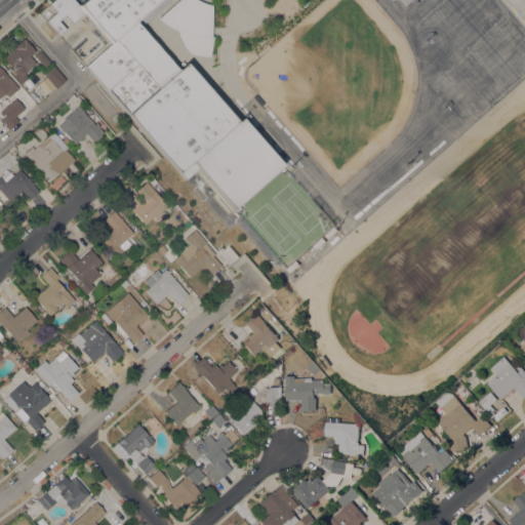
[(403,0),(169,0),(140,26),(175,66),(182,59),(185,64),(186,62),(206,85),(208,82),(219,95),(216,97),(233,116),(237,112),(283,164),(281,165),(284,169),(281,171),(278,168),(238,204),(240,207),(237,210),(235,207),(234,208),(197,167),(185,178),(85,66),(111,42),(84,12),(72,23),(65,14),(58,19),(66,29),(58,35),(46,21),(55,11),(48,3),(51,0),(75,0),(79,4),(83,0),(409,0),(406,3),(403,0)]
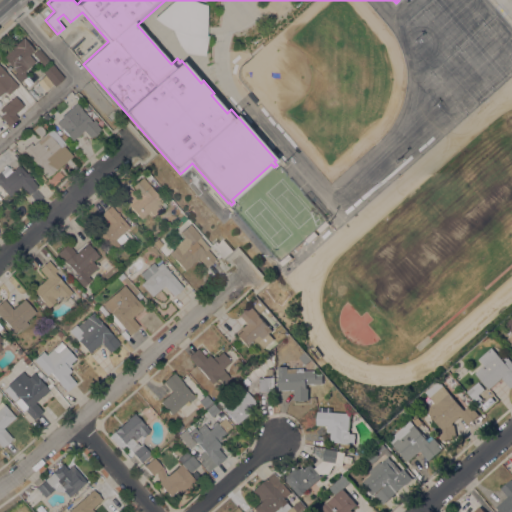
[(206,35),(208,35),(205,55),(185,52),(181,48),(179,44),(177,40),(174,34),(173,30),(167,27),(160,22),(153,18),(173,0),(194,0),(200,3),(207,4),(206,35)]
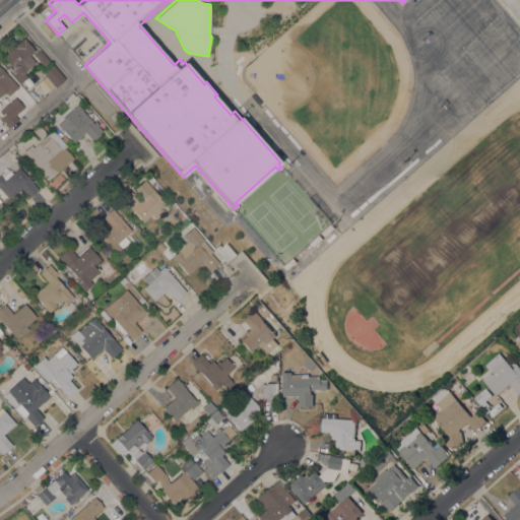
[(30,79),(26,82),(25,82),(23,84),(21,82),(19,83),(13,76),(17,73),(2,56),(9,50),(10,50),(14,47),(13,47),(23,38),(35,51),(29,55),(36,62),(23,72),(30,79)]
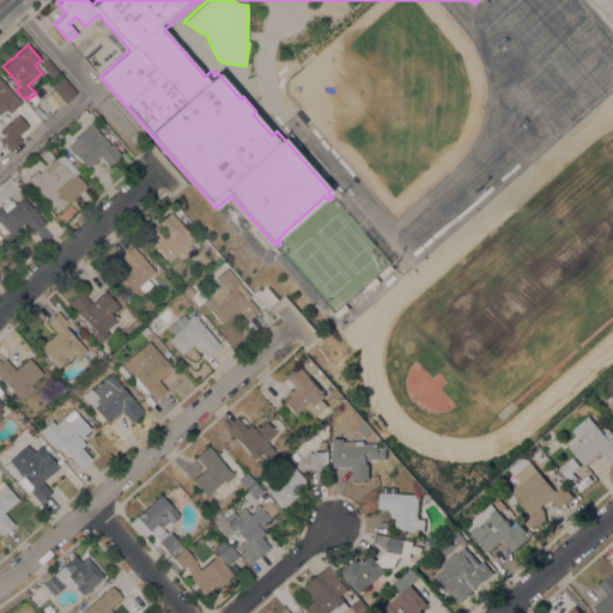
[(55,68),(54,70),(58,73),(54,77),(50,72),(49,73),(46,68),(44,70),(40,64),(46,59),(55,68)]
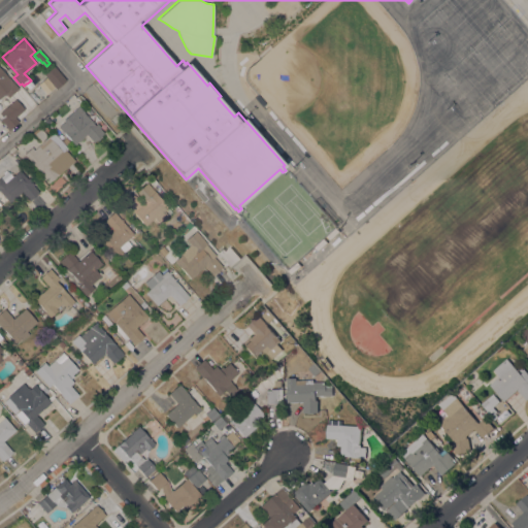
[(65,79),(56,88),(43,74),(53,66),(65,79)]
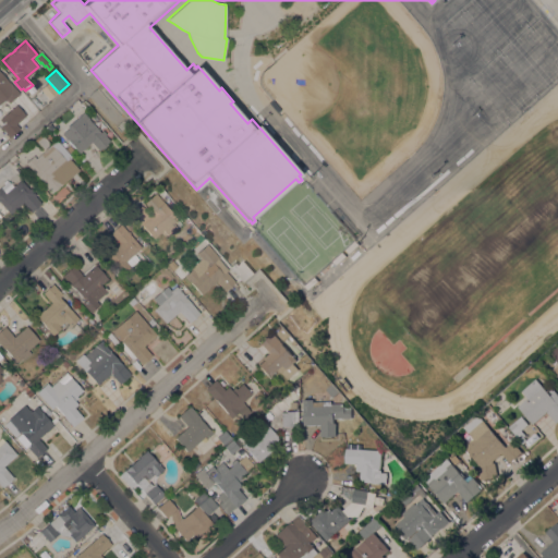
[(0,72),(9,82),(9,81),(20,93),(9,102),(5,98),(0,102),(0,72)]
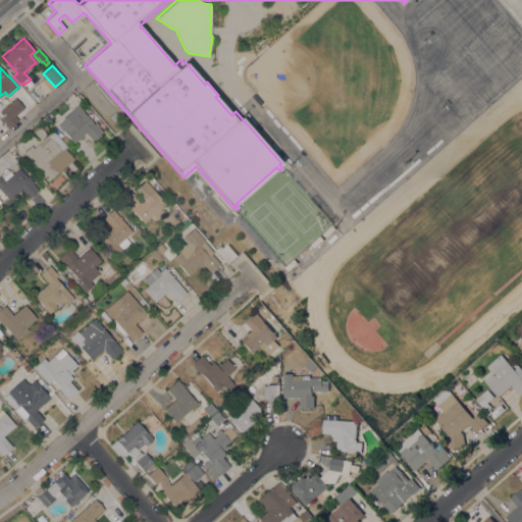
[(0,110),(15,97),(23,107),(15,115),(18,119),(9,127),(0,118),(3,115),(0,112),(0,110)]
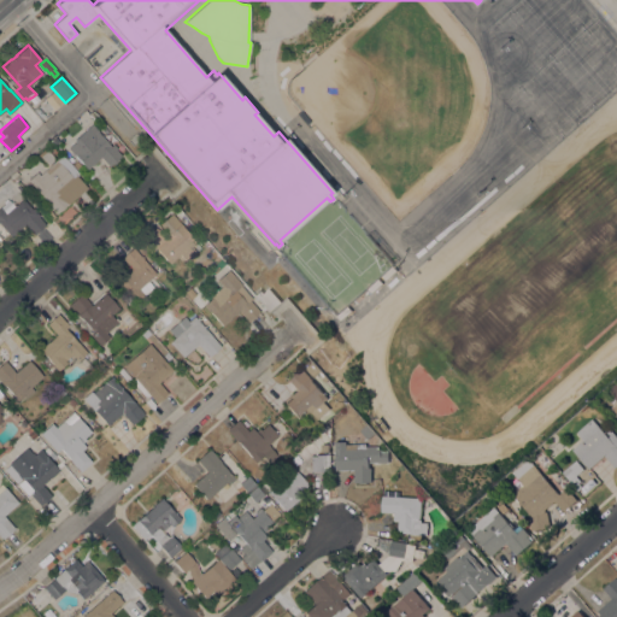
[(93,123),(99,130),(99,131),(111,145),(115,142),(118,147),(116,148),(122,154),(118,158),(119,159),(113,164),(112,163),(110,165),(101,156),(87,169),(68,147),(75,141),(74,140),(93,123)]
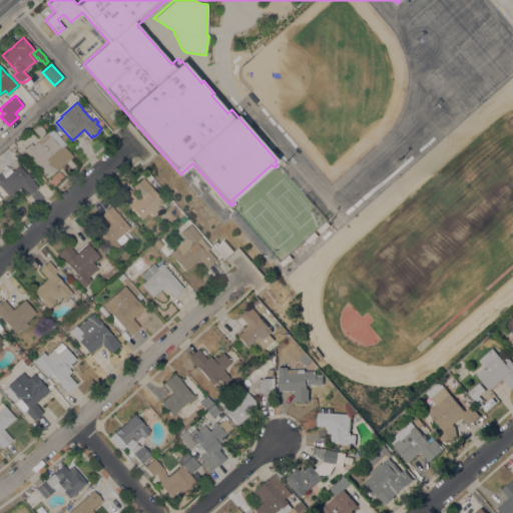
[(51,135),(55,132),(65,143),(63,144),(73,155),(48,177),(23,149),(30,142),(33,145),(48,132),(50,135),(51,135)]
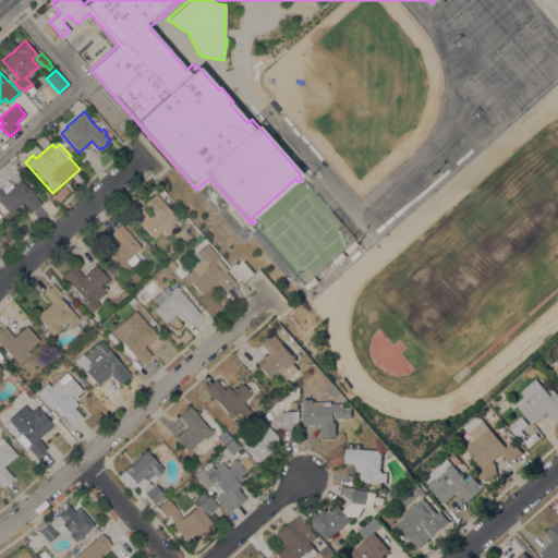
[(34,191),(36,194),(35,195),(41,203),(31,211),(23,202),(10,214),(0,202),(0,186),(8,180),(13,185),(21,179),(33,192),(34,191)]
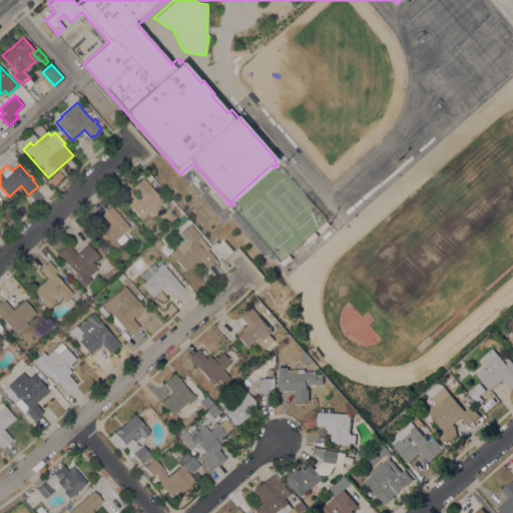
[(133,186),(143,176),(164,201),(160,205),(163,209),(155,216),(149,210),(141,218),(121,196),(130,188),(138,198),(141,195),(133,186)]
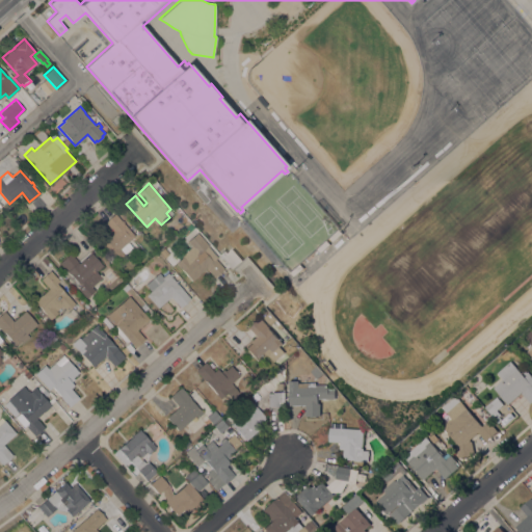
[(115,213),(122,220),(123,219),(125,222),(124,222),(135,235),(133,237),(134,237),(132,240),(131,239),(128,241),(133,246),(117,260),(101,241),(113,231),(105,221),(115,213)]
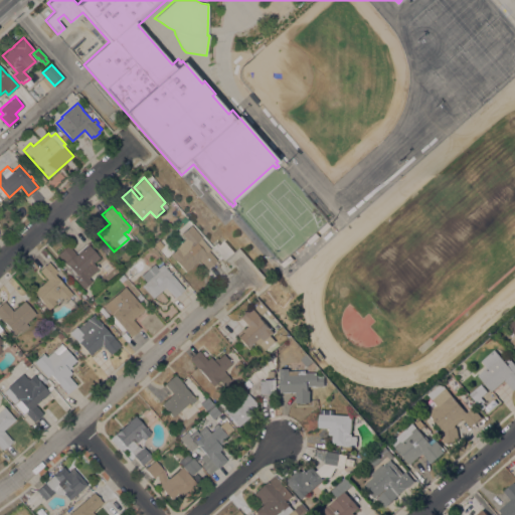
[(217,260),(207,269),(199,259),(193,265),(193,266),(186,272),(174,259),(170,254),(178,247),(177,247),(186,239),(184,238),(185,237),(181,233),(191,224),(202,237),(201,237),(210,248),(208,249),(217,260)]
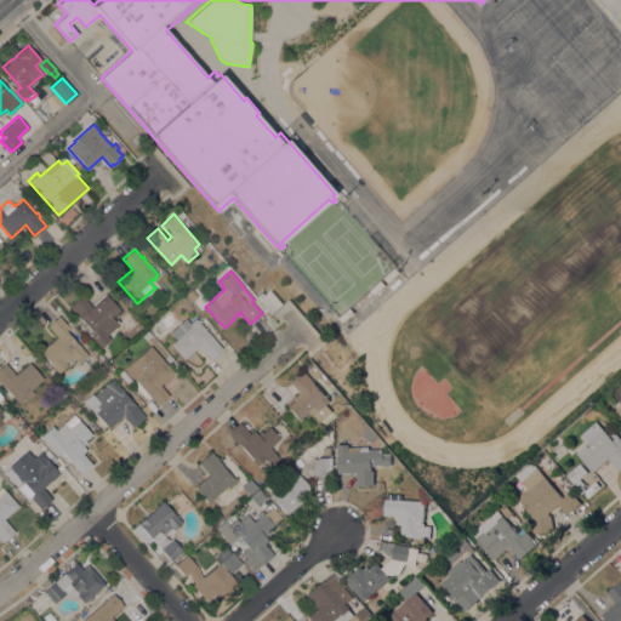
[(186,294),(191,289),(197,296),(192,300),(186,294)]
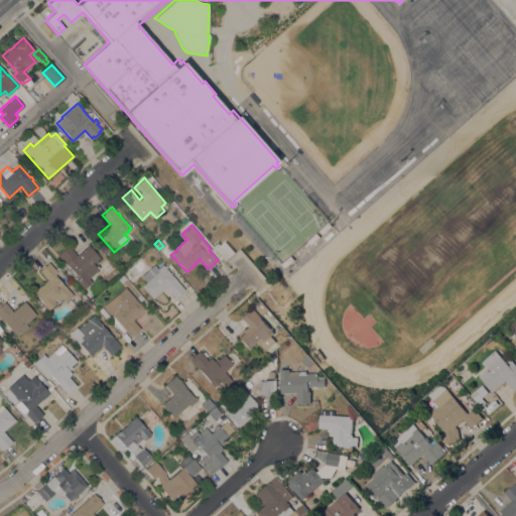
[(213,246),(217,242),(221,246),(225,242),(235,252),(226,260),(213,246)]
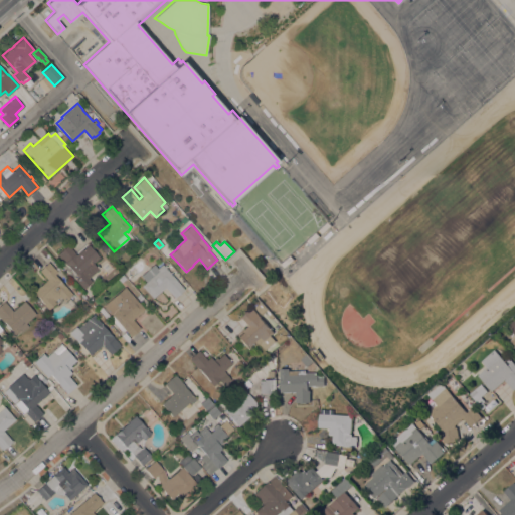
[(72,278),(60,264),(63,261),(57,253),(68,244),(76,254),(89,243),(100,256),(94,263),(99,269),(89,277),(92,281),(83,288),(73,277),(72,278)]
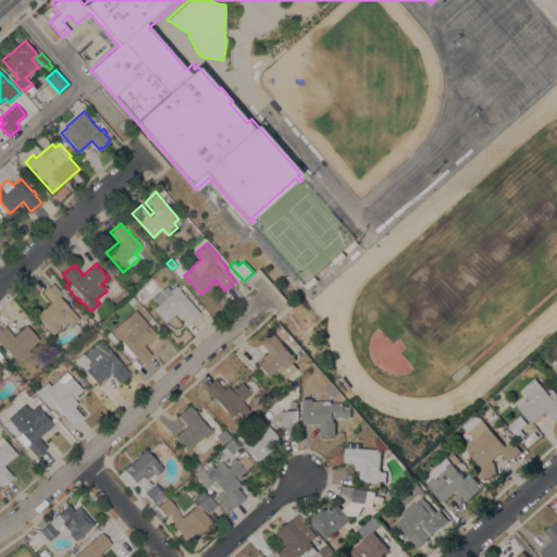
[(60,291),(63,287),(65,289),(60,295),(61,297),(65,304),(66,302),(71,306),(69,307),(70,308),(71,308),(79,318),(71,325),(65,319),(59,324),(61,326),(52,334),(36,314),(44,308),(51,301),(42,292),(53,282),(60,291)]
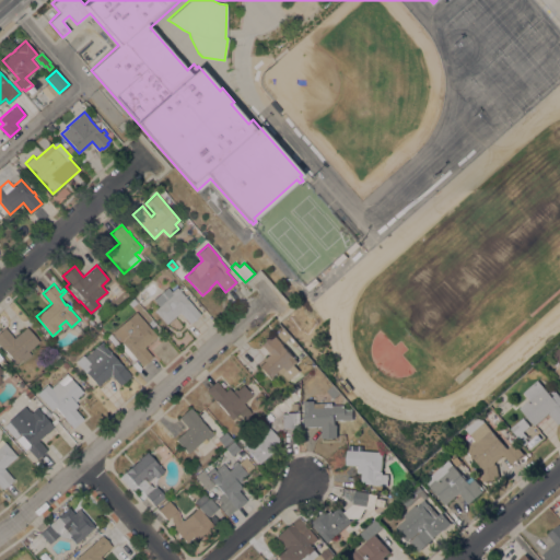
[(200,314),(189,323),(179,312),(166,324),(154,310),(159,305),(153,299),(167,287),(172,291),(176,287),(200,314)]
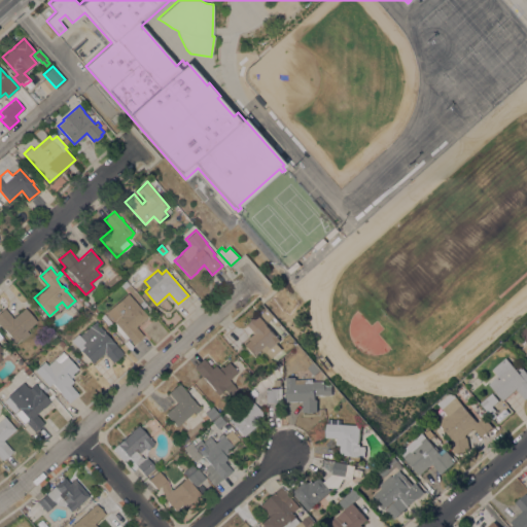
[(125,280),(129,284),(125,288),(120,284),(125,280)]
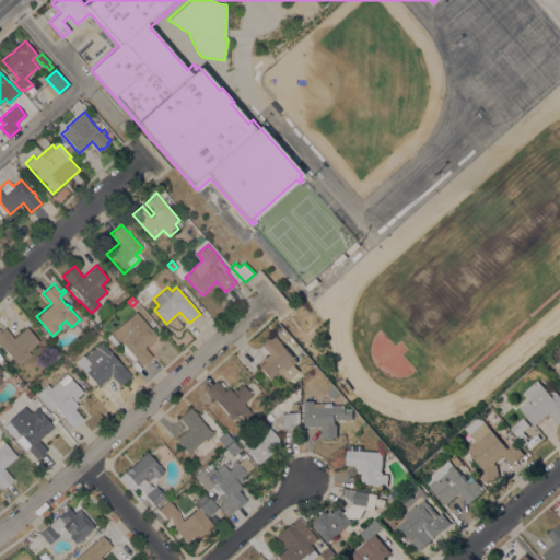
[(156,335),(144,346),(153,357),(142,365),(136,358),(132,360),(119,345),(121,342),(113,331),(136,311),(156,335)]
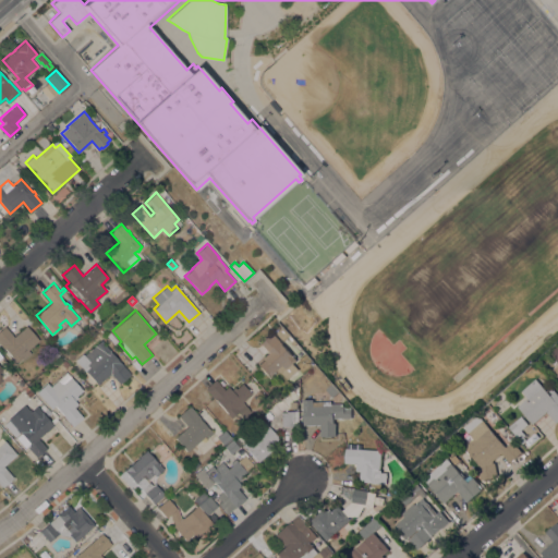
[(27,325),(39,340),(28,349),(31,353),(23,360),(22,359),(16,363),(13,360),(14,359),(4,348),(3,349),(0,344),(0,329),(5,325),(14,336),(27,325)]
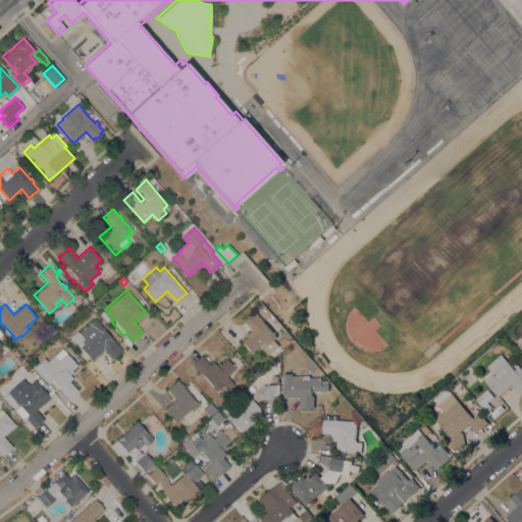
[(263,307),(270,314),(265,318),(258,311),(263,307)]
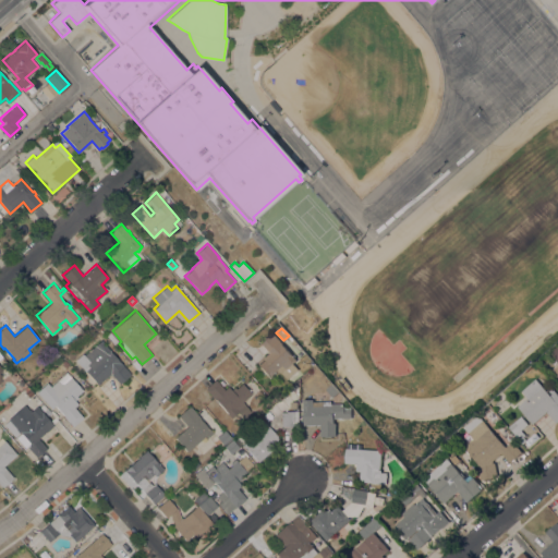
[(296,361),(293,363),(299,370),(287,379),(281,373),(280,374),(278,372),(269,378),(258,364),(270,353),(261,342),(273,332),(296,361)]
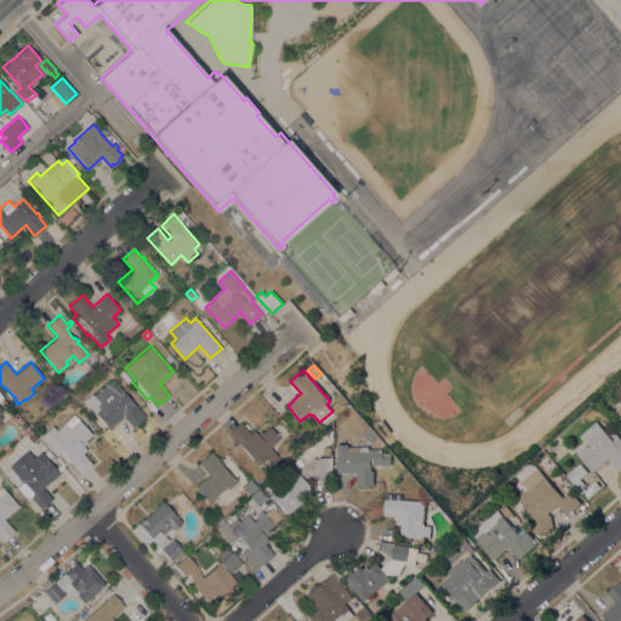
[(108,428),(84,400),(92,393),(93,394),(112,377),(123,389),(123,391),(134,403),(134,402),(146,415),(134,427),(123,415),(108,428)]
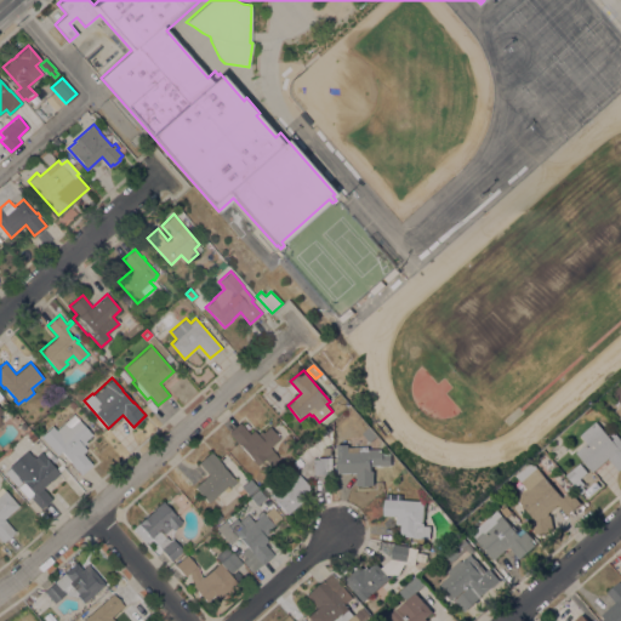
[(41,436),(52,426),(56,429),(64,422),(63,422),(74,412),(92,434),(85,440),(86,442),(83,445),(86,449),(83,453),(92,463),(91,465),(92,465),(83,473),(81,473),(61,451),(57,454),(41,436)]
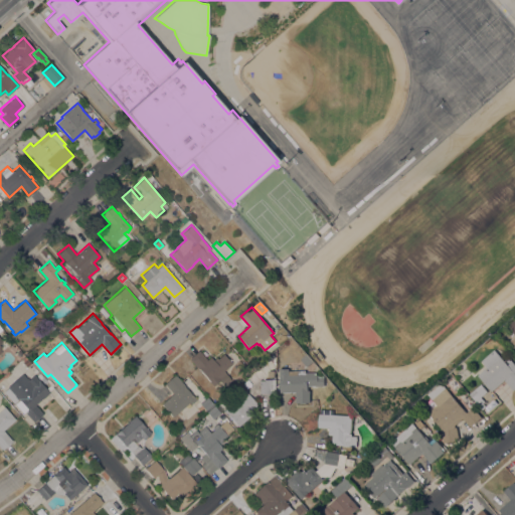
[(478,375),(487,367),(482,361),(494,349),(504,361),(509,357),(514,364),(514,389),(514,390),(505,380),(492,391),(478,375)]
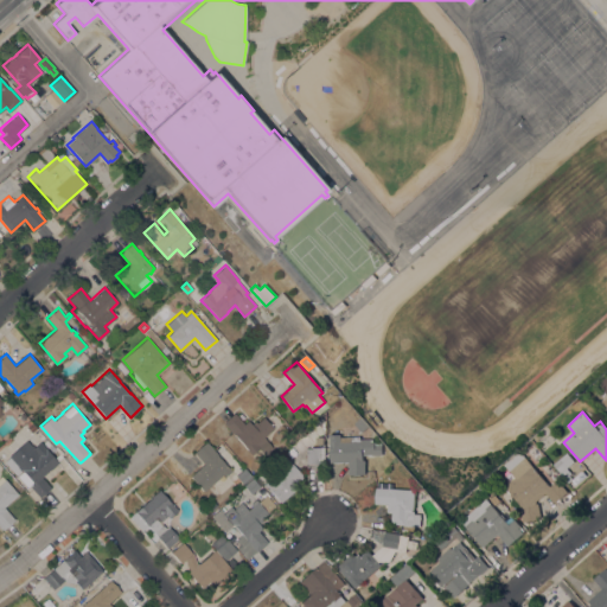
[(273,447),(264,454),(259,448),(251,454),(223,422),(235,413),(244,423),(248,420),(251,423),(255,420),(256,422),(263,416),(269,423),(270,422),(273,425),(272,426),(274,428),(263,436),(273,447)]
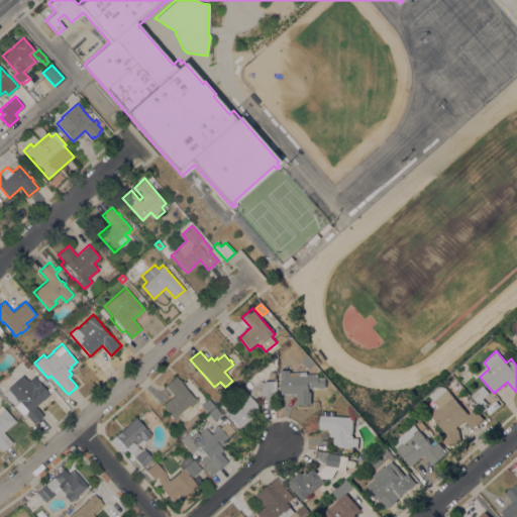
[(23,363),(24,363),(22,360),(25,358),(30,365),(27,368),(23,363)]
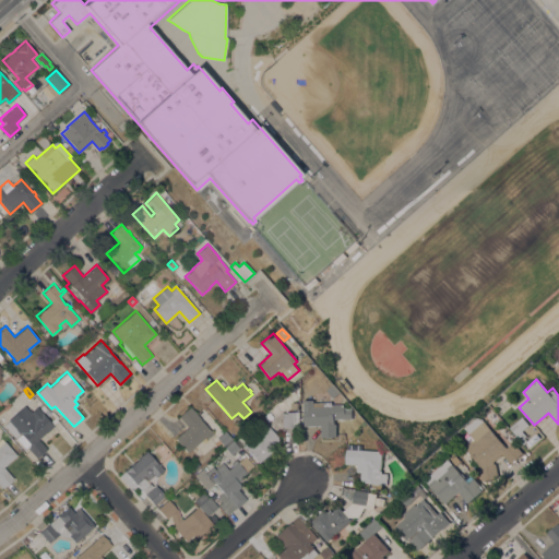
[(305,408),(304,408),(304,400),(313,400),(313,402),(331,402),(331,404),(345,404),(345,407),(352,407),(352,418),(334,419),(334,424),(336,424),(336,437),(322,437),(321,426),(305,426),(305,408)]
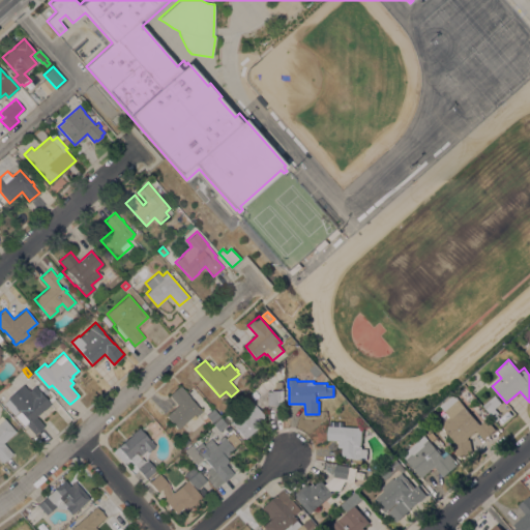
[(43,410),(43,409),(36,416),(45,425),(35,434),(26,423),(29,421),(20,411),(19,410),(18,410),(16,407),(7,398),(23,384),(27,389),(28,388),(30,390),(34,385),(51,404),(43,410)]
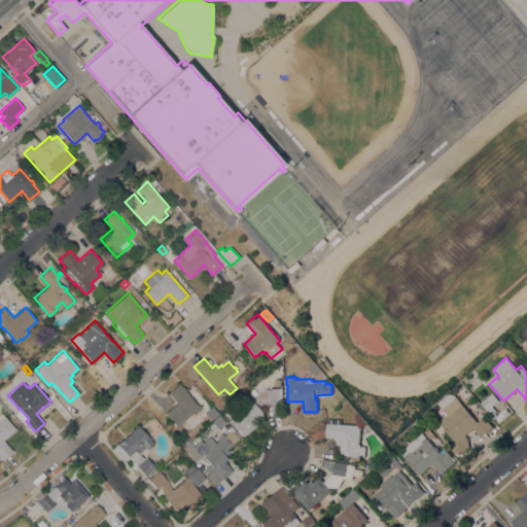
[(177,426),(165,413),(177,402),(169,392),(179,383),(189,394),(188,394),(198,405),(201,408),(196,413),(194,412),(183,420),(177,426)]
